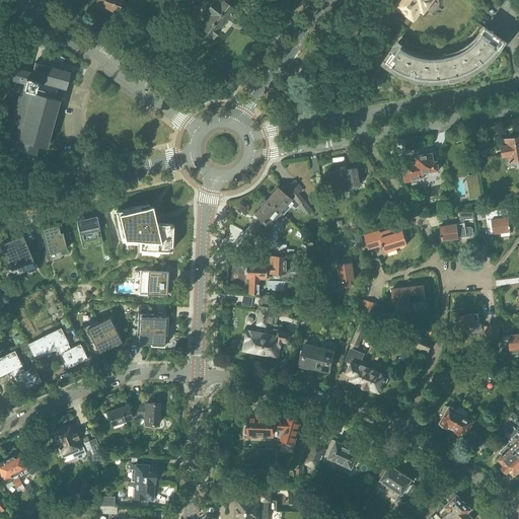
[(97,0),(95,5),(96,5),(95,9),(97,10),(97,11),(101,12),(102,11),(104,12),(105,8),(118,13),(122,0),(97,0)]
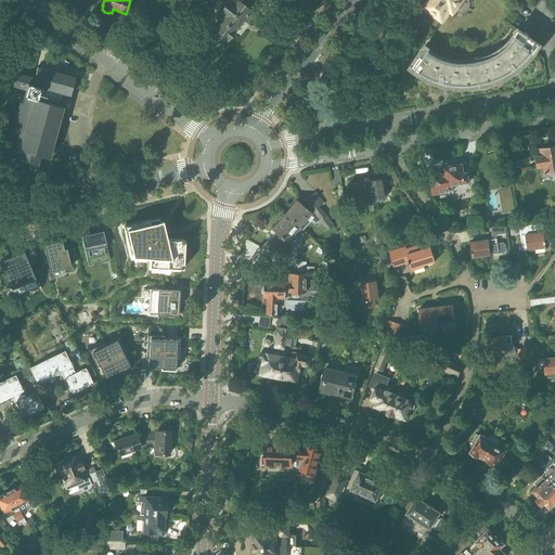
[(223,17),(214,29),(228,40),(243,21),(246,24),(255,12),(237,0),(228,0),(218,13),(223,17)]
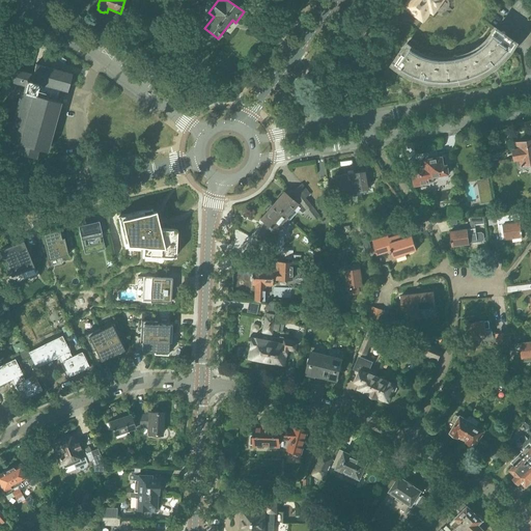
[(411,0),(406,7),(409,9),(409,14),(411,15),(415,15),(423,21),(430,10),(434,12),(438,6),(441,6),(443,3),(442,1),(443,0),(411,0)]
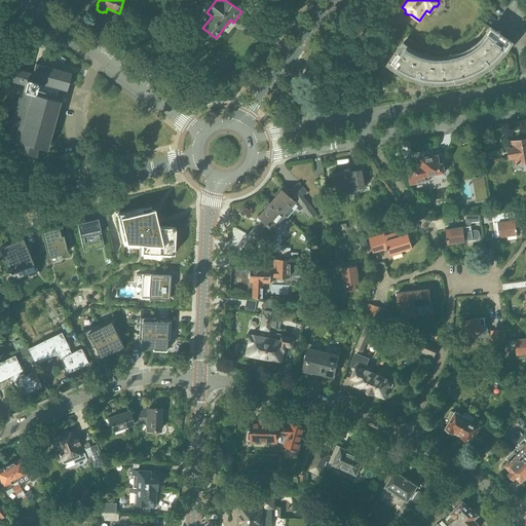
[(19,36),(25,28),(20,24),(13,32),(19,36)]
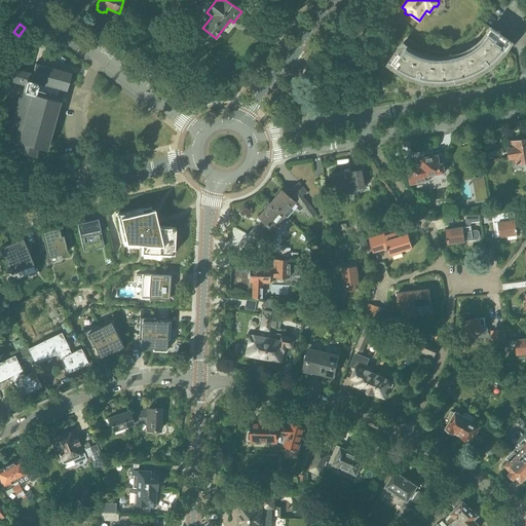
[(404,44),(389,65),(392,67),(396,69),(399,71),(400,71),(402,69),(401,68),(402,67),(408,71),(406,75),(409,76),(411,78),(414,79),(417,80),(419,80),(422,81),(424,81),(427,82),(430,82),(434,83),(437,83),(437,82),(437,78),(444,78),(445,82),(445,83),(449,82),(453,82),(458,81),(462,80),(466,79),(466,78),(465,74),(473,72),(474,76),(477,75),(480,74),(482,72),(485,71),(487,69),(489,68),(491,66),(494,65),(496,63),(498,61),(500,58),(499,58),(497,54),(501,48),(505,51),(505,52),(508,49),(510,46),(512,42),(492,28),(487,35),(483,41),(477,46),(476,44),(475,44),(474,44),(473,44),(472,45),(472,46),(472,47),(473,49),(465,53),(459,55),(451,58),(443,59),(437,59),(428,58),(429,55),(429,54),(428,54),(428,53),(427,52),(426,52),(425,52),(424,53),(424,54),(423,55),(416,53),(411,49),(404,44)]
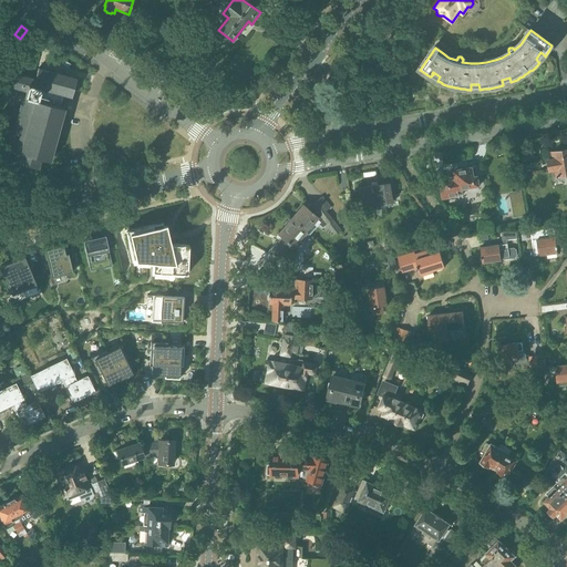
[(38,168),(41,160),(50,162),(64,109),(61,107),(64,95),(72,98),(76,79),(39,69),(35,80),(9,72),(6,85),(28,91),(11,150),(9,150),(9,151),(22,154),(19,163),(38,168)]
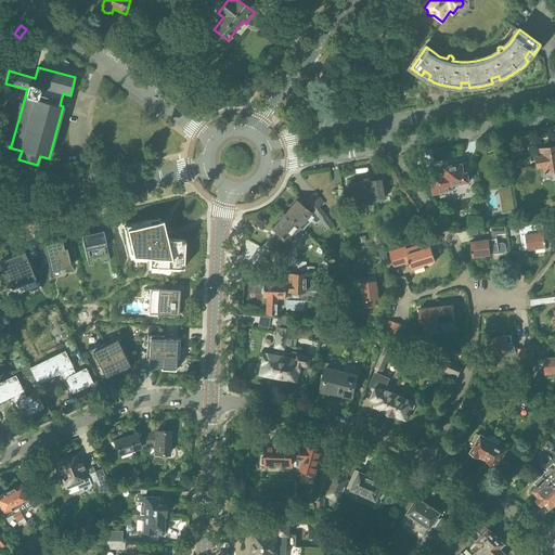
[(314,105),(312,108),(315,114),(319,113),(322,110),(319,104),(314,105)]
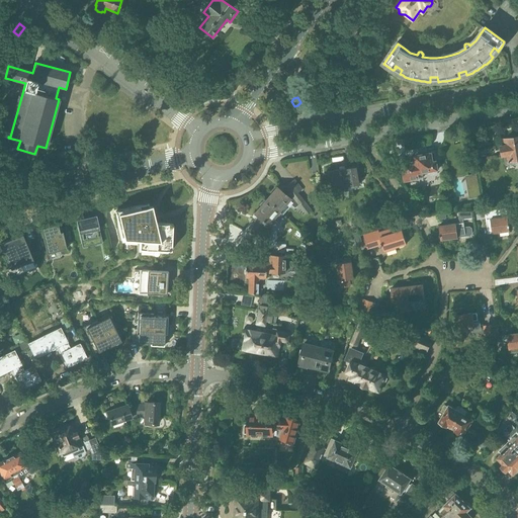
[(517,135),(515,136),(516,138),(506,140),(507,146),(502,147),(505,161),(510,160),(510,161),(511,161),(511,160),(517,158),(517,135)]
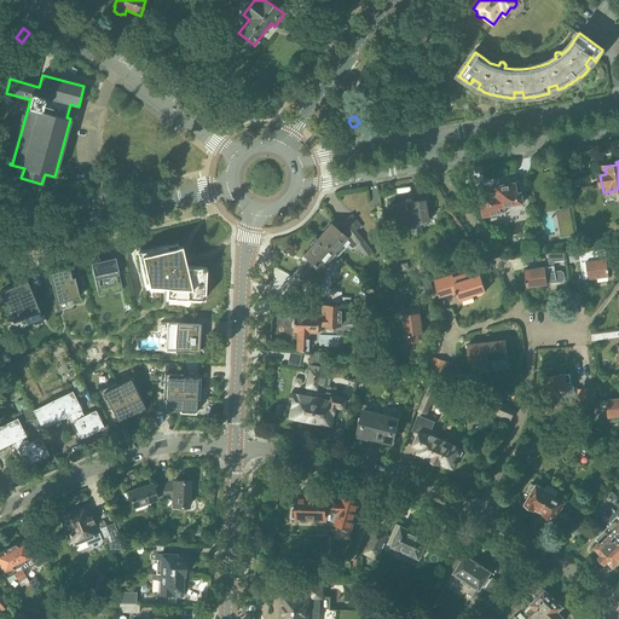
[(520,181),(496,186),(497,192),(480,195),(484,215),(507,212),(505,207),(512,206),(513,207),(519,206),(520,204),(524,203),(520,181)]
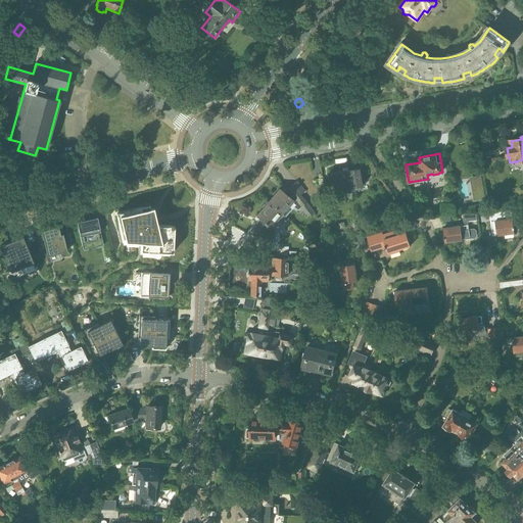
[(359,168),(330,173),(333,191),(351,188),(351,191),(362,190),(362,187),(362,186),(364,186),(364,183),(361,183),(359,168)]
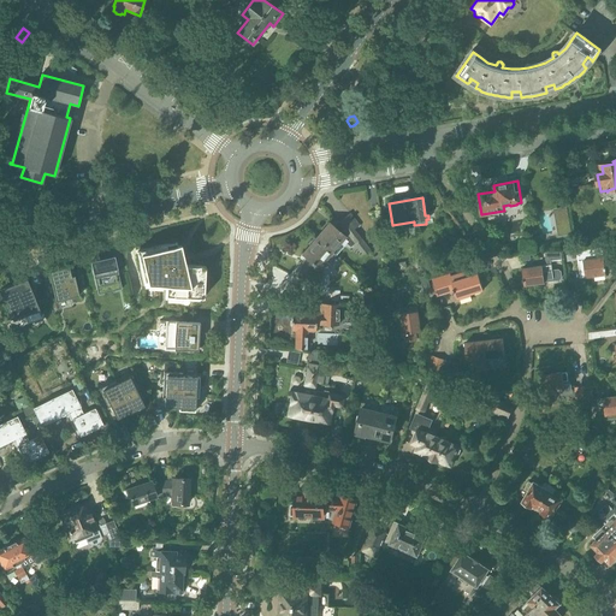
[(330,223),(317,237),(332,252),(333,253),(337,255),(344,247),(341,243),(347,236),(349,240),(347,243),(351,247),(361,240),(354,230),(360,225),(350,213),(333,226),(330,223)]
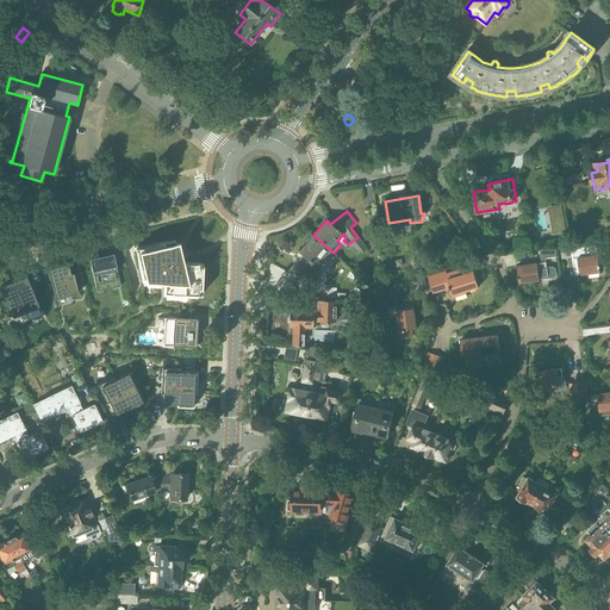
[(554,232),(566,230),(564,216),(552,218),(554,226),(553,226),(554,232)]
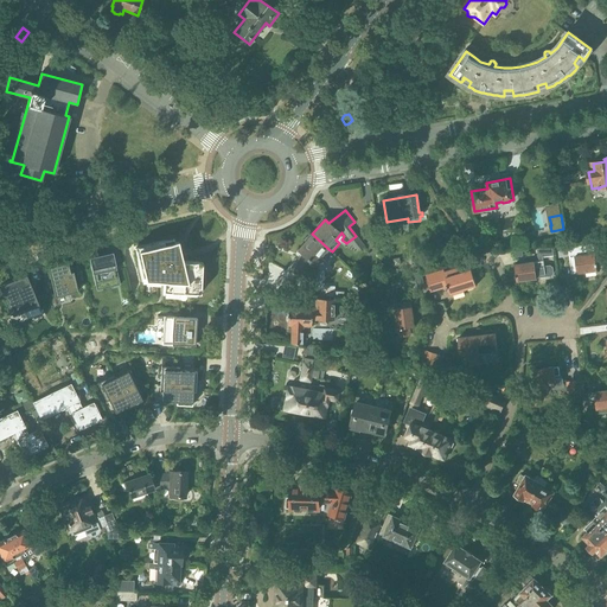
[(328,249),(327,248),(312,234),(298,250),(304,255),(301,260),(299,259),(295,266),(308,274),(312,267),(312,266),(314,264),(320,256),(321,257),(328,249)]
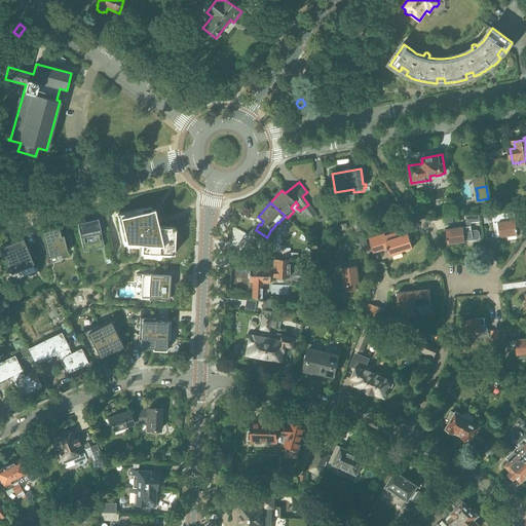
[(151,207),(117,215),(122,238),(142,239),(141,256),(143,256),(143,250),(155,250),(155,257),(171,257),(172,226),(152,225),(152,221),(154,221),(151,207)]
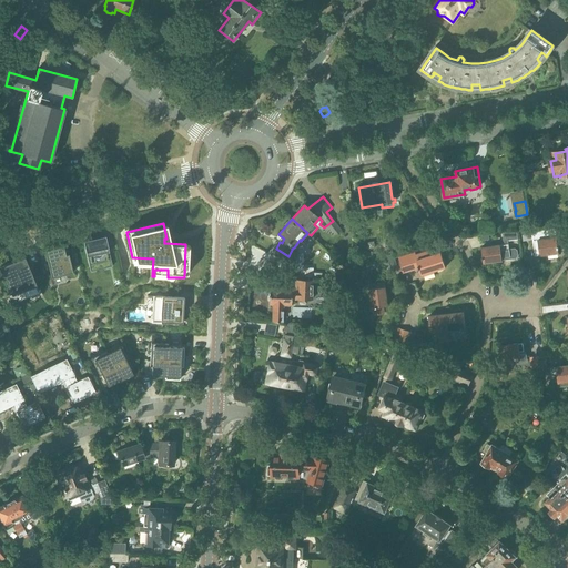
[(557,237),(556,227),(531,231),(535,256),(544,255),(559,253),(557,237)]
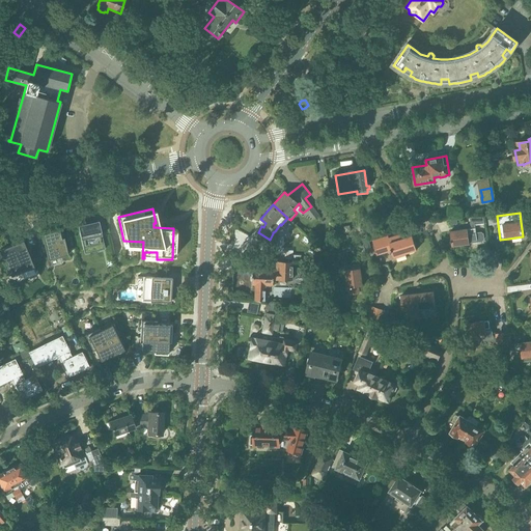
[(471,225),(472,228),(450,231),(452,246),(470,244),(470,243),(482,242),(484,239),(483,233),(481,231),(476,232),(475,225),(484,223),(483,216),(470,218),(471,225)]
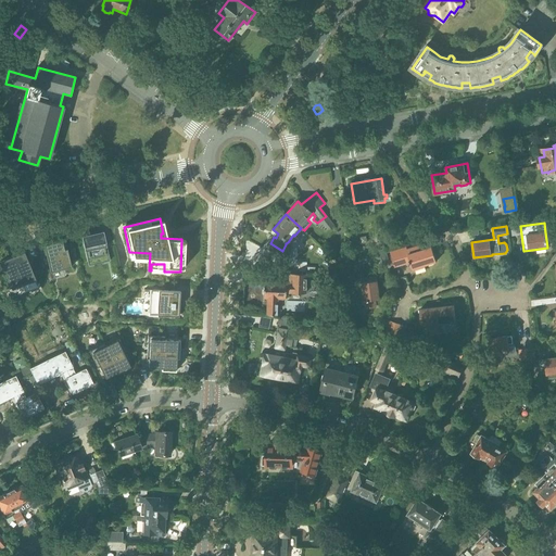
[(104,237),(84,242),(89,265),(110,261),(104,237)]
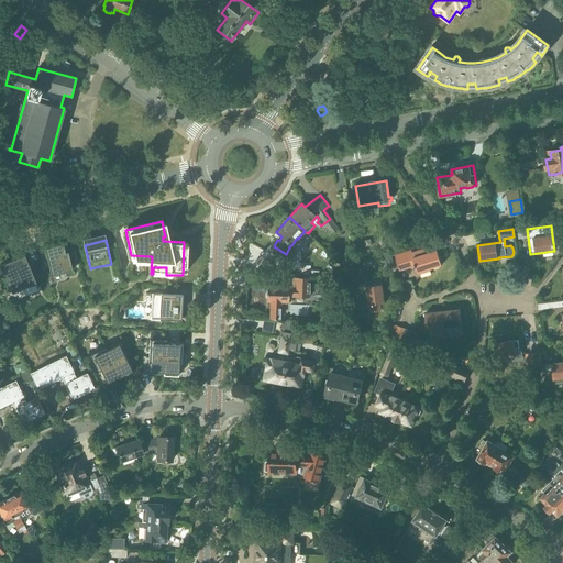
[(66,243),(57,245),(45,249),(45,251),(51,276),(73,271),(66,243)]
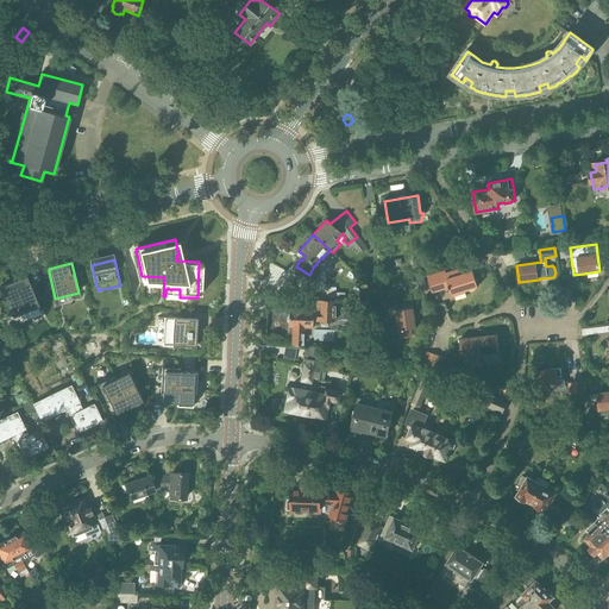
[(473,270),(456,276),(454,271),(446,274),(445,271),(427,276),(433,293),(450,288),(452,295),(454,295),(454,296),(466,293),(465,292),(478,287),(473,270)]
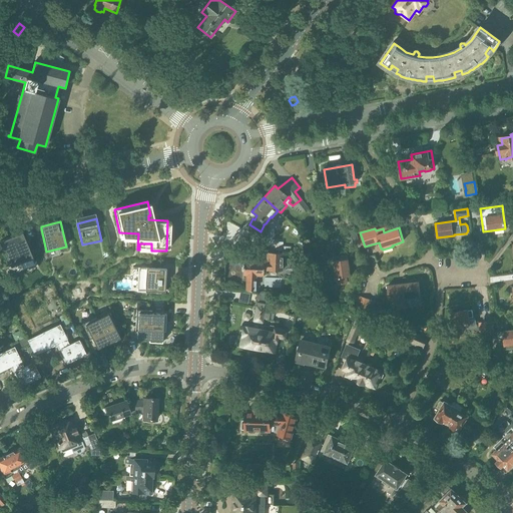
[(22,232),(0,241),(10,266),(14,265),(16,271),(35,264),(22,232)]
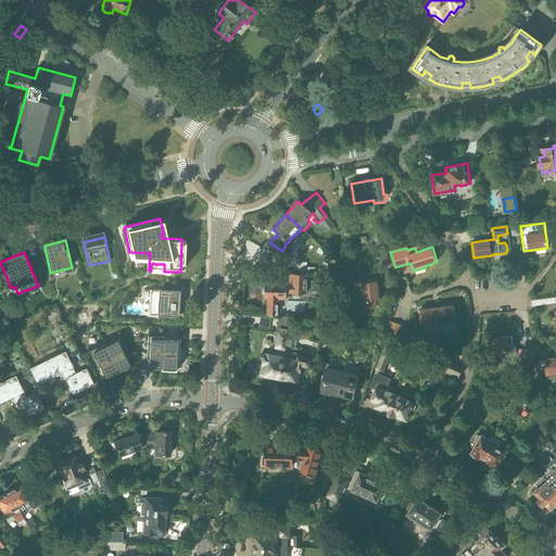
[(299,262),(298,272),(316,272),(316,267),(306,267),(306,263),(299,262)]
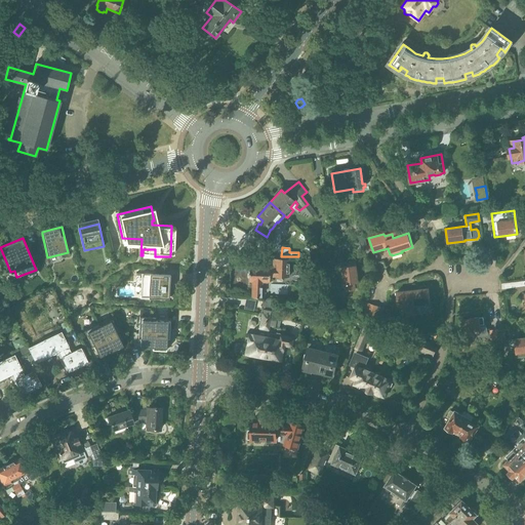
[(261,265),(261,268),(249,267),(248,281),(252,282),(251,297),(260,297),(261,282),(269,282),(270,275),(273,275),(273,277),(288,277),(289,260),(274,260),(273,266),(261,265)]
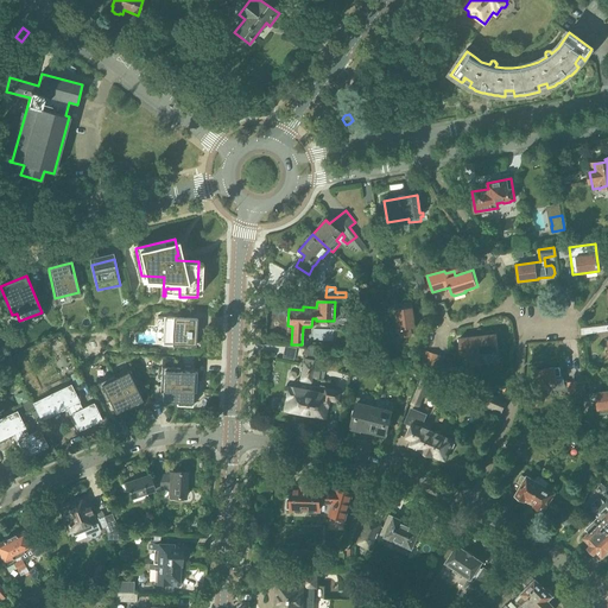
[(411,335),(410,328),(416,328),(412,302),(404,303),(404,309),(396,309),(399,330),(400,337),(411,335)]
